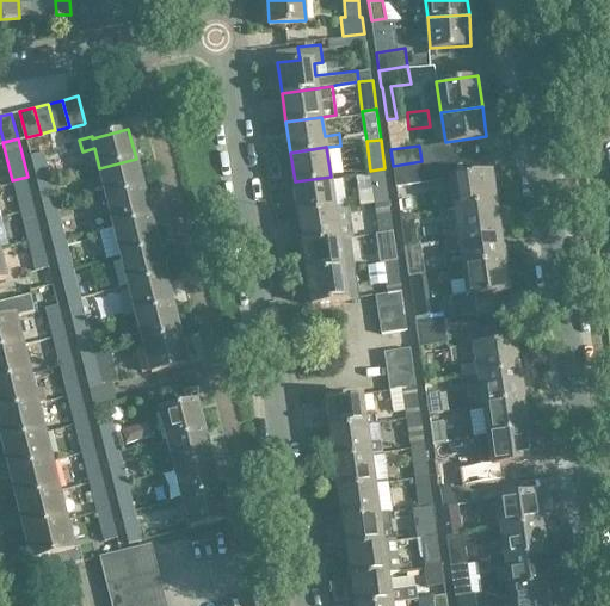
[(38,184),(51,180),(45,159),(32,161),(38,184)]
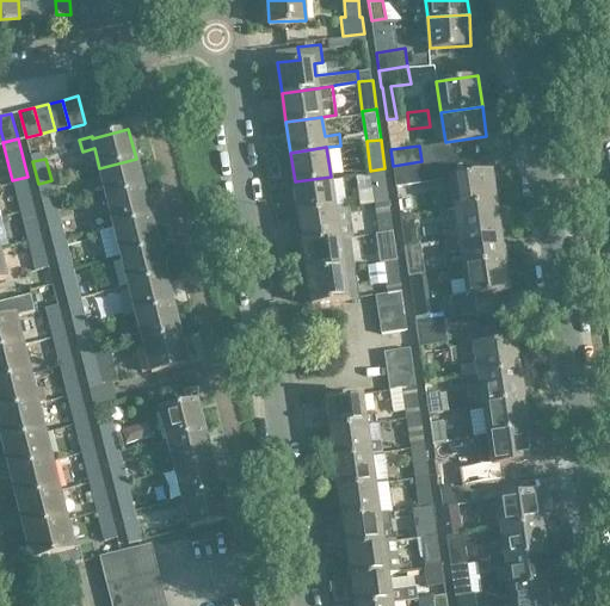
[(99,168),(108,197),(143,189),(136,159),(99,168)]
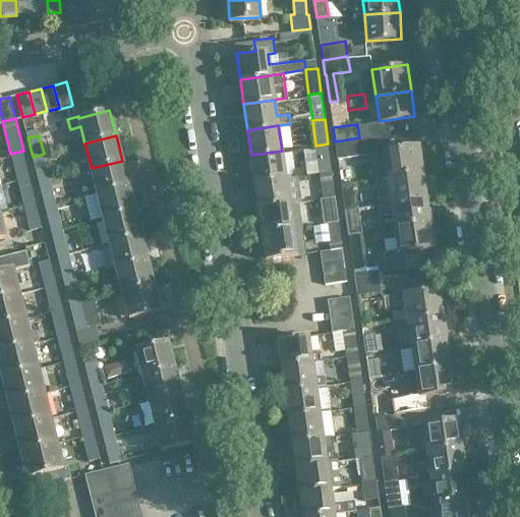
[(361,154),(359,137),(335,141),(337,157),(361,154)]
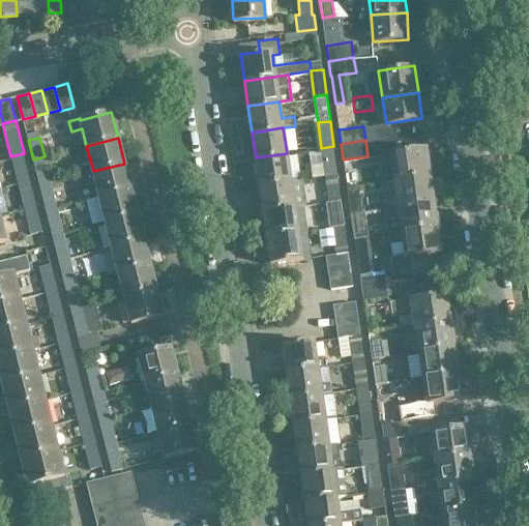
[(333,146),(321,148),(325,174),(338,172),(333,146)]
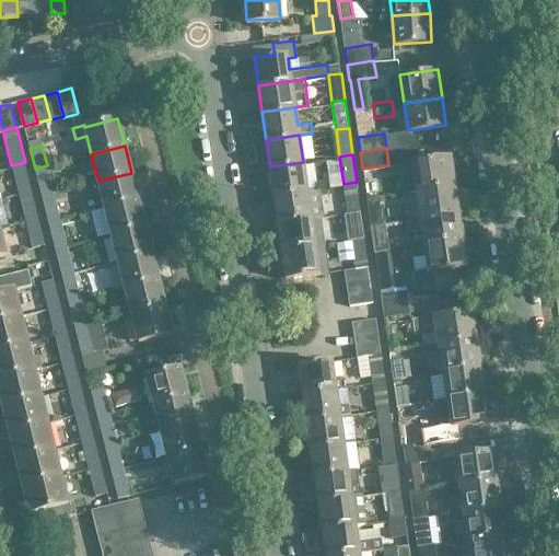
[(412,160),(417,188),(454,183),(450,154),(412,160)]
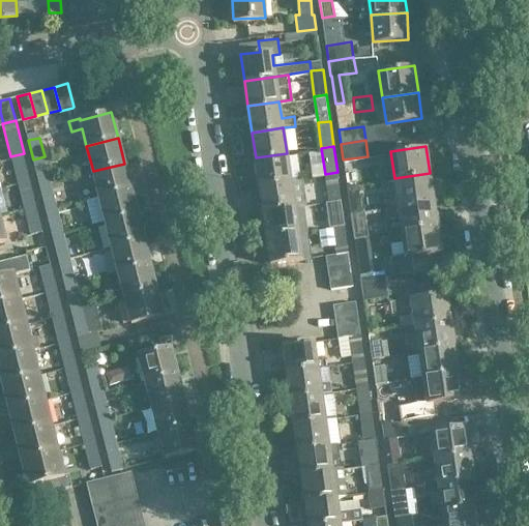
[(24,153),(10,156),(18,181),(30,178),(24,153)]
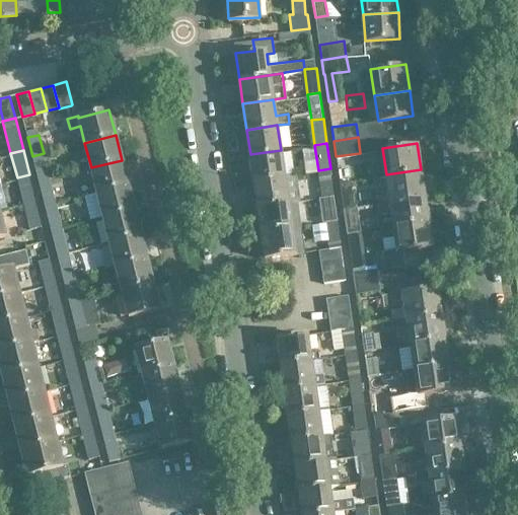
[(281,150),(250,154),(253,179),(284,175),(281,150)]
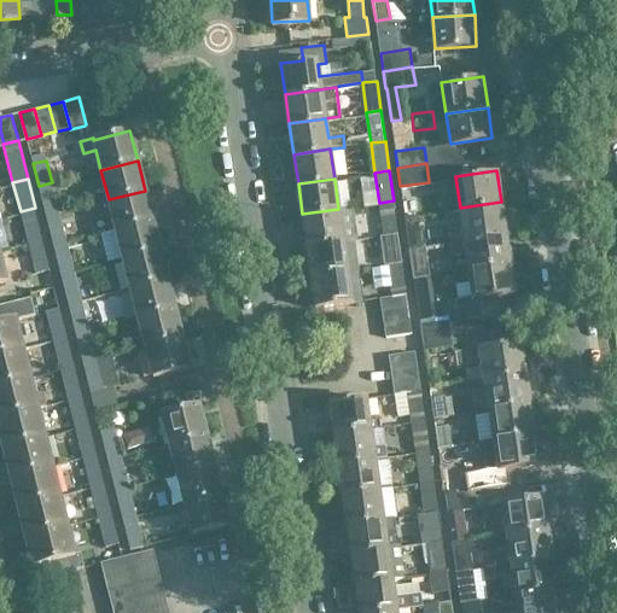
[(109,199),(116,228),(152,220),(145,191),(109,199)]
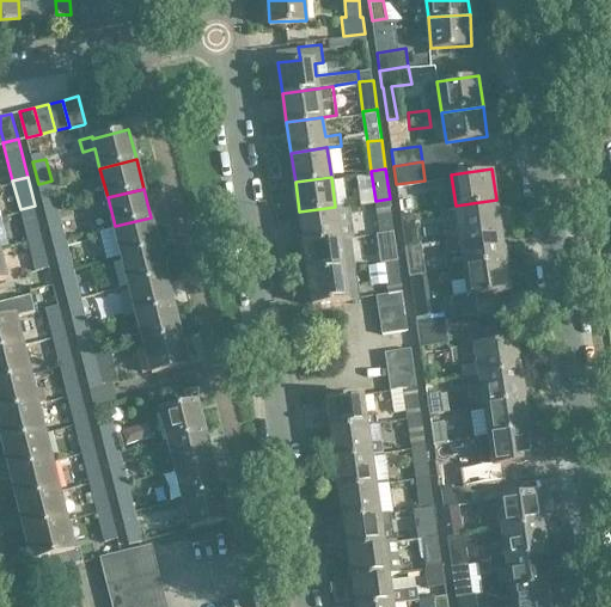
[(41,194),(46,213),(59,209),(54,190),(41,194)]
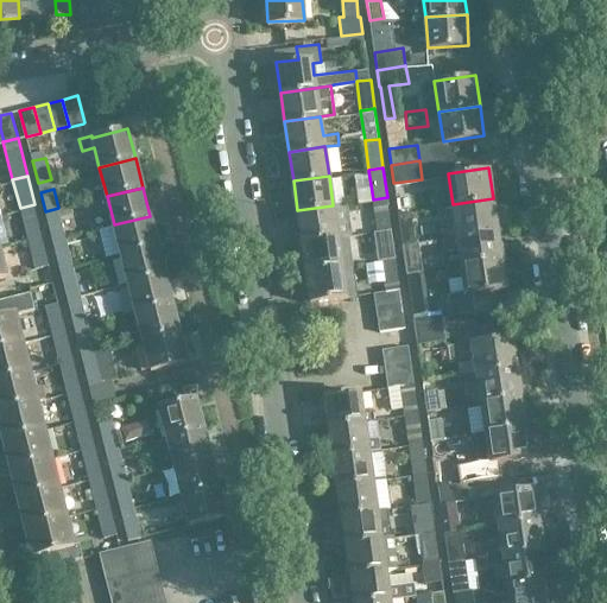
[(367,230),(377,229),(391,227),(387,197),(373,200),(373,201),(364,202),(367,230)]
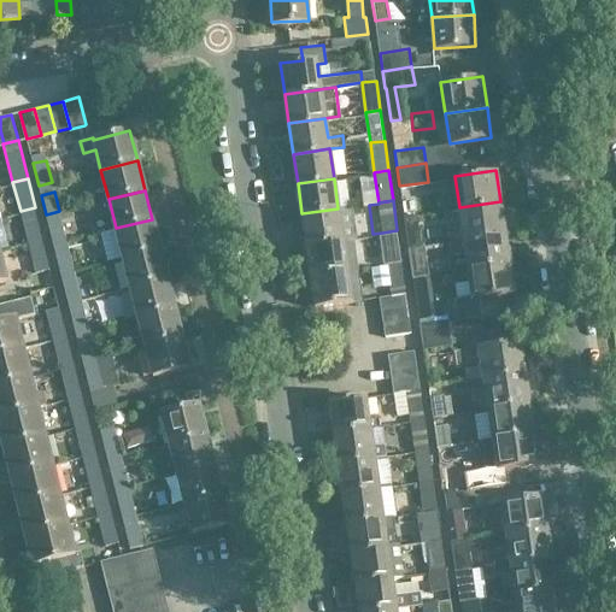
[(504,230),(500,201),(459,207),(463,237),(504,230)]
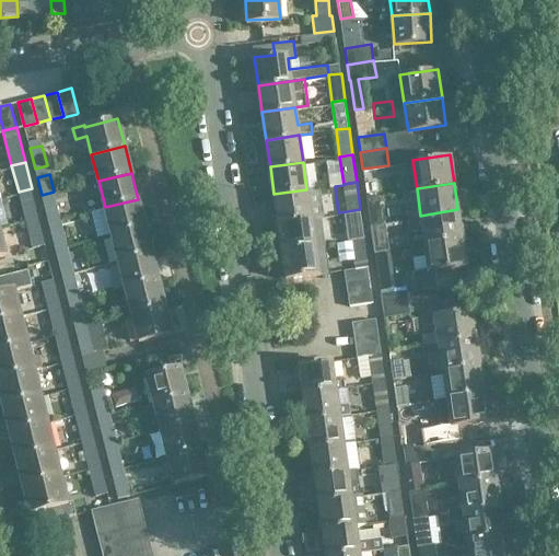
[(32,188),(19,192),(25,219),(38,216),(32,188)]
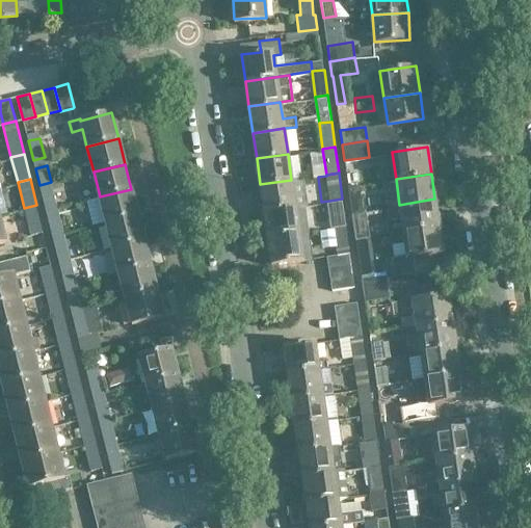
[(291,180),(260,184),(264,210),(295,206),(291,180)]
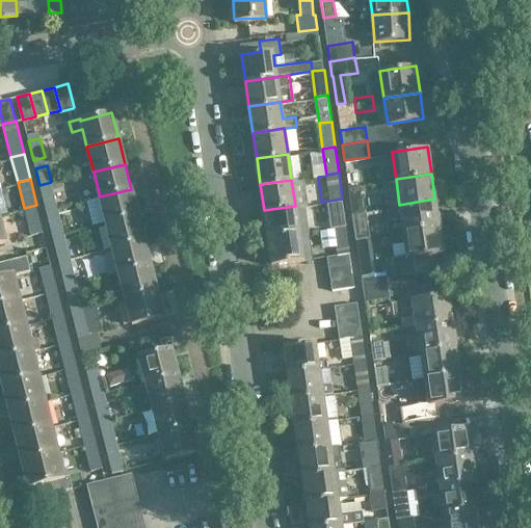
[(352,211),(363,210),(360,184),(349,185),(352,211)]
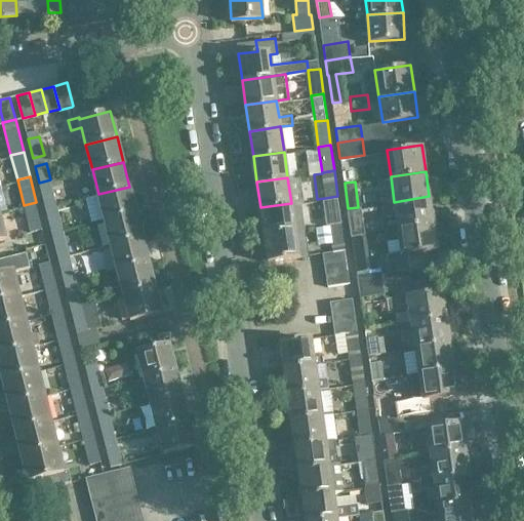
[(98,194),(105,219),(135,211),(129,187),(98,194)]
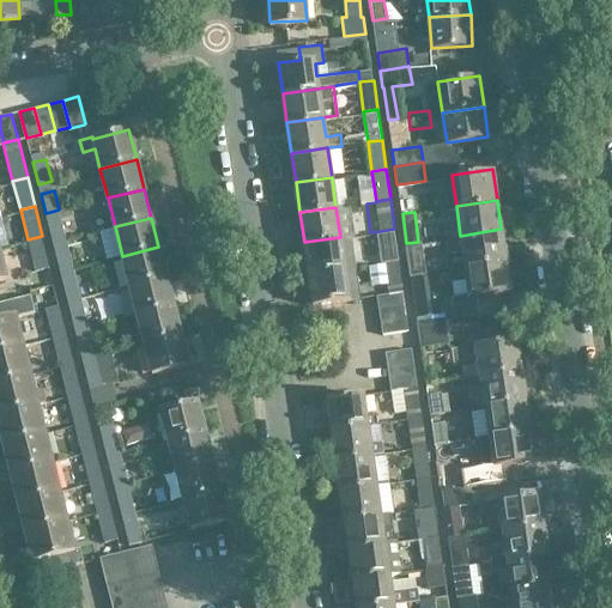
[(48,223),(53,242),(66,239),(61,219),(48,223)]
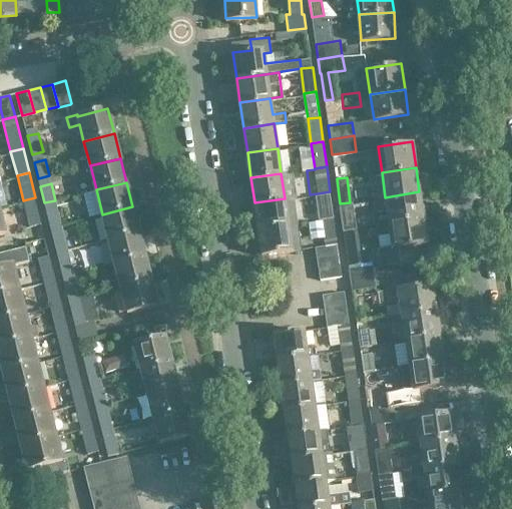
[(330,191),(318,193),(322,217),(334,215),(330,191)]
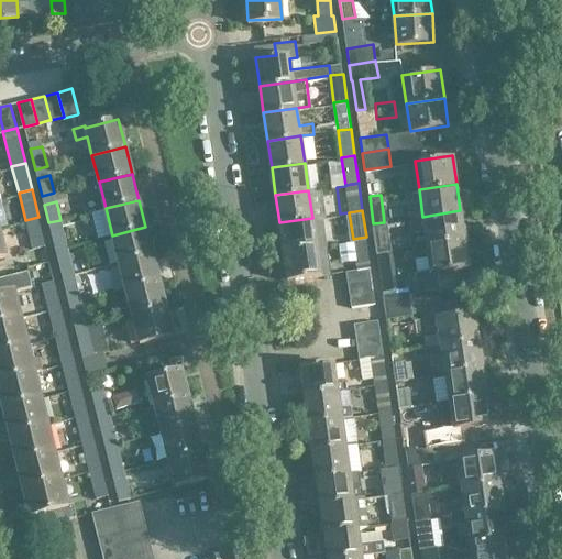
[(460,210),(422,217),(409,218),(411,229),(425,227),(427,244),(464,239),(460,210)]
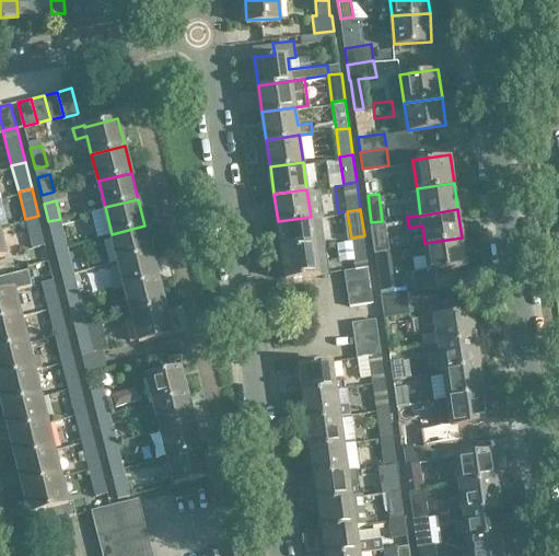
[(38,216),(25,219),(32,245),(45,242),(38,216)]
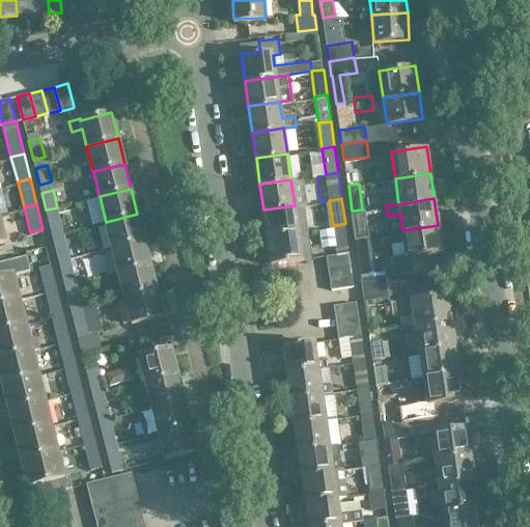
[(267,234),(308,228),(306,218),(297,219),(295,205),(263,210),(267,234)]
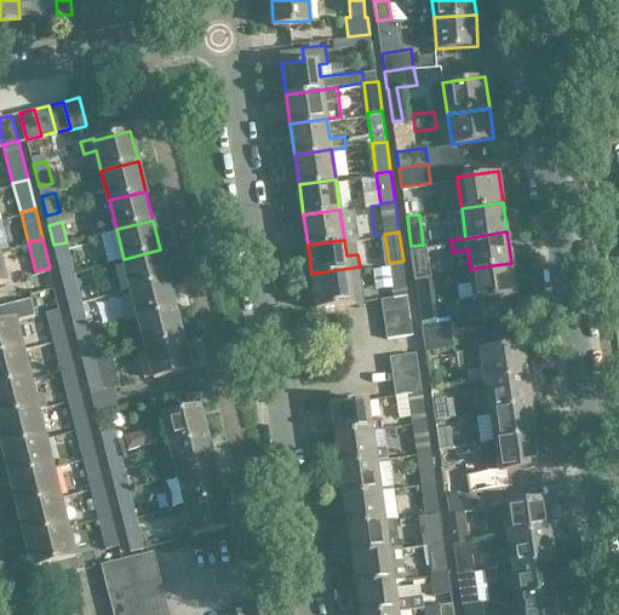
[(411,246),(414,277),(428,275),(423,245),(411,246)]
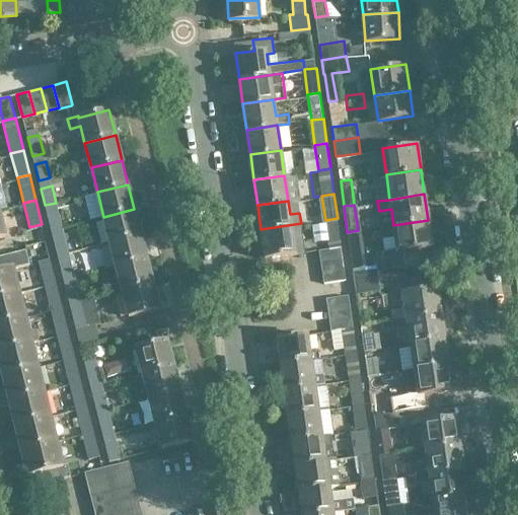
[(103,217),(109,241),(140,233),(134,209),(103,217)]
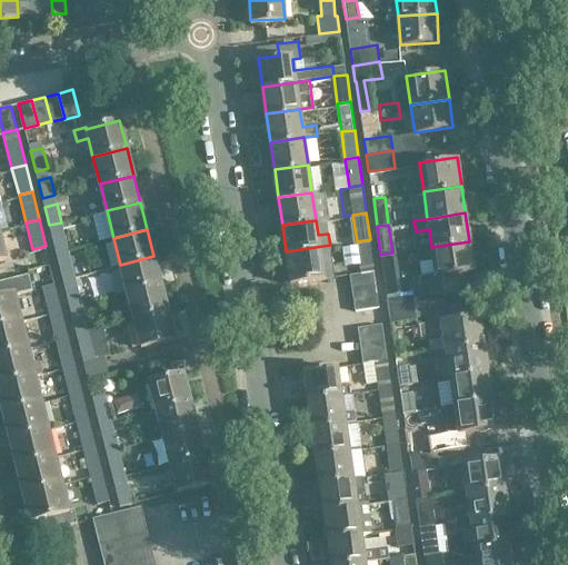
[(51,234),(56,253),(68,249),(63,230),(51,234)]
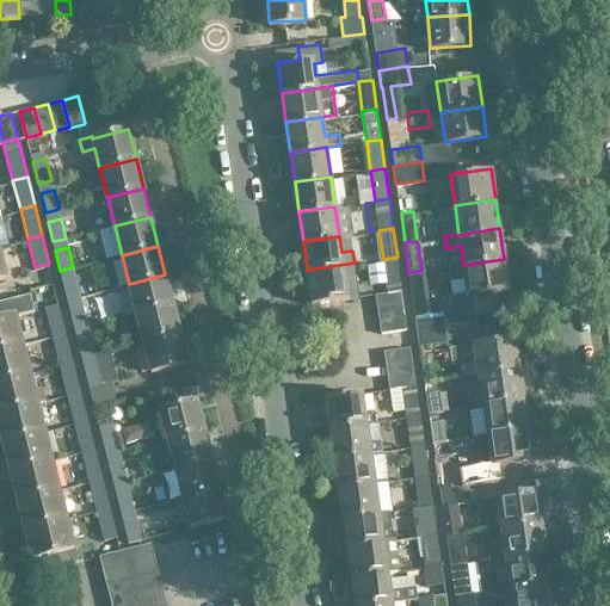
[(383,259),(387,290),(401,288),(398,257),(383,259)]
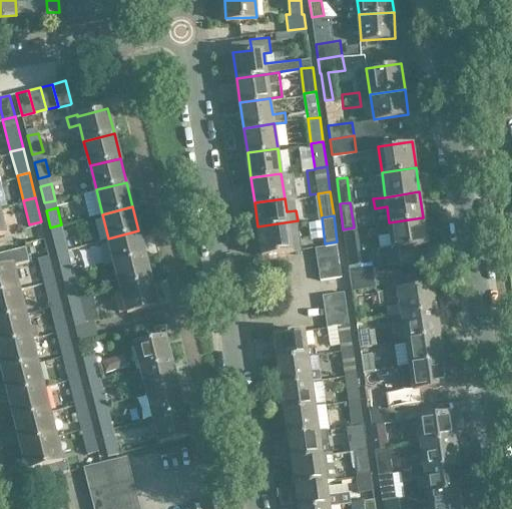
[(310,232),(320,232),(320,216),(310,216),(310,232)]
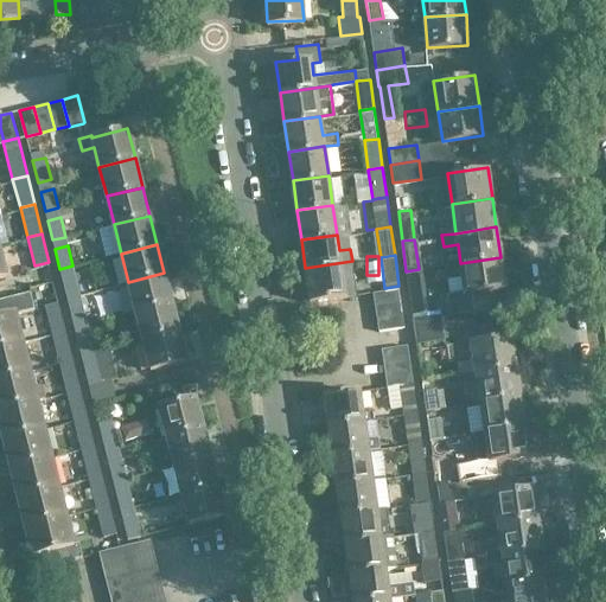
[(461,275),(464,292),(450,293),(452,311),(495,305),(492,288),(505,287),(501,257),(460,263),(446,266),(448,277),(461,275)]
